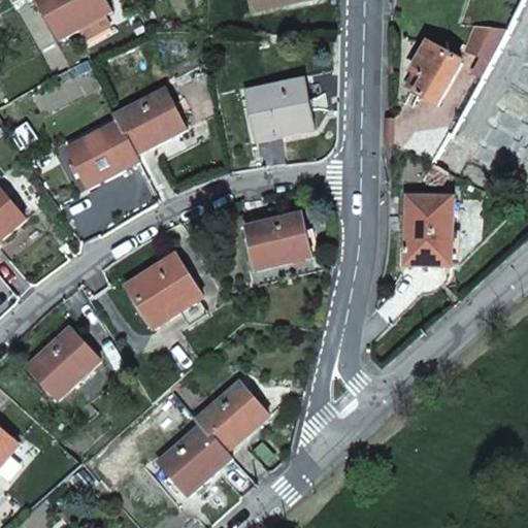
[(40,0),(63,40),(113,11),(106,0),(40,0)]
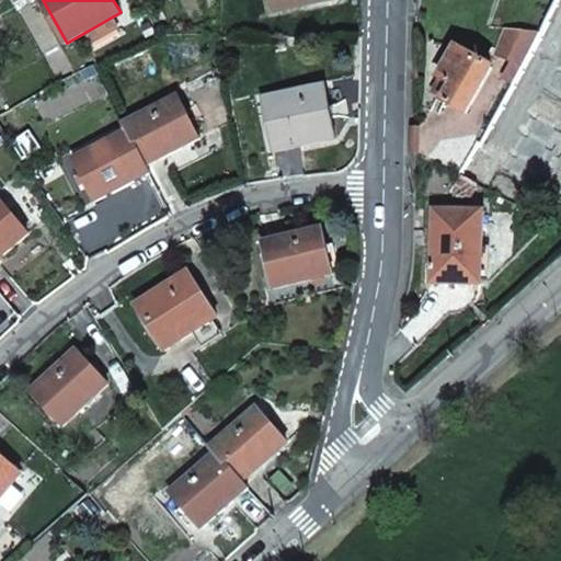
[(271,0),(274,12),(335,0),(271,0)]
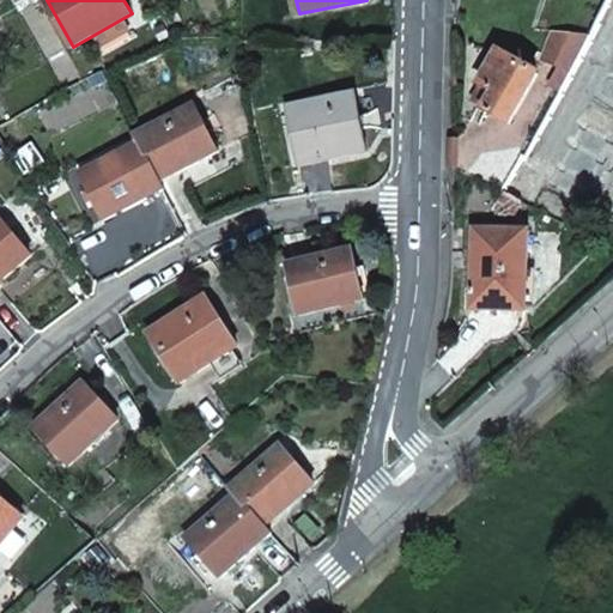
[(612,0),(604,0),(590,25),(612,37),(612,0)]
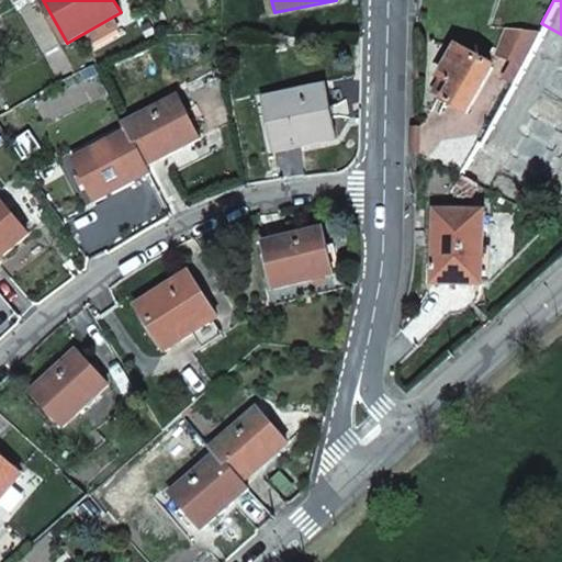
[(537,33),(507,29),(495,52),(519,65),(537,33)]
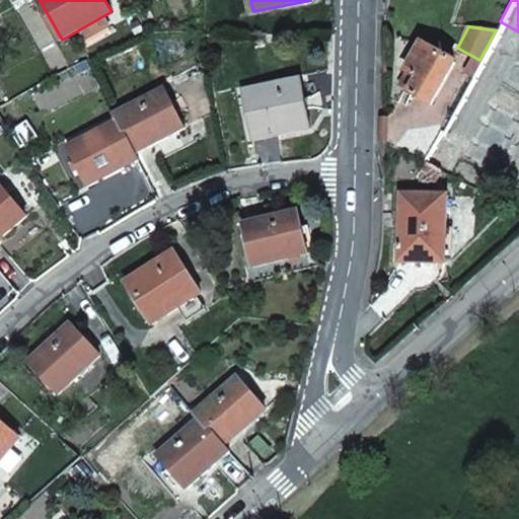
[(421,45),(404,73),(416,80),(409,92),(431,105),(454,65),(421,45)]
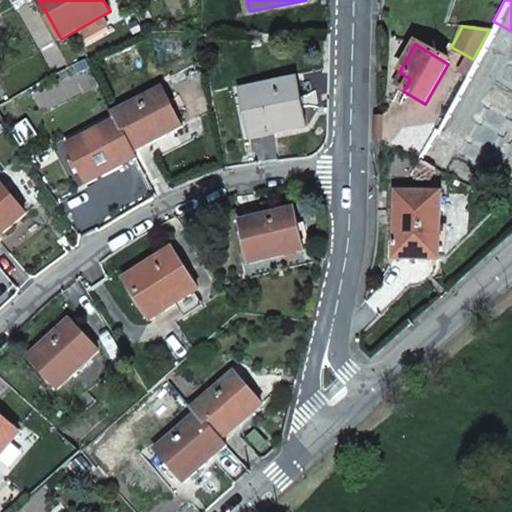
[(410,79),(399,72),(392,85),(403,91),(410,79)]
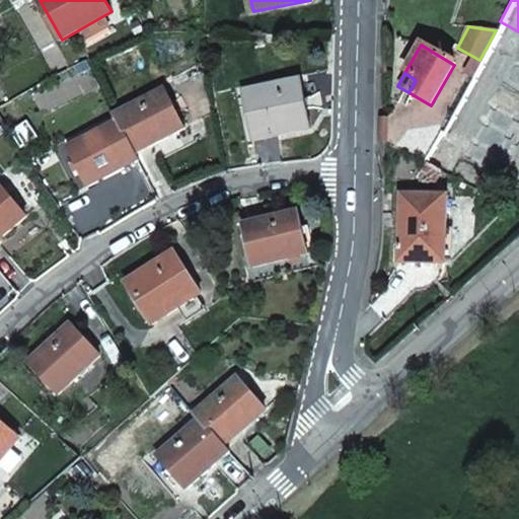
[(252,140),(310,128),(300,80),(243,92),(252,140)]
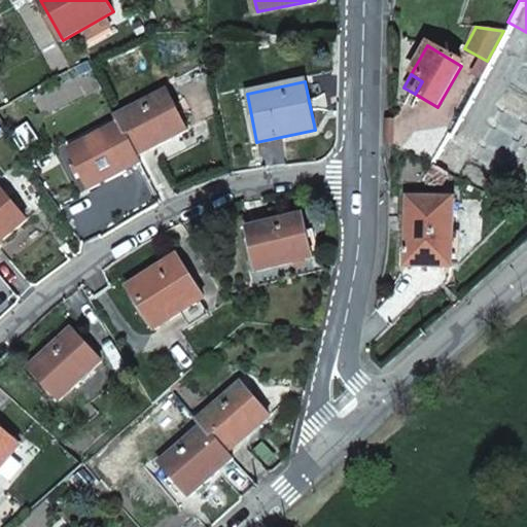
[(168,92),(117,117),(120,123),(137,155),(186,131),(168,92)]
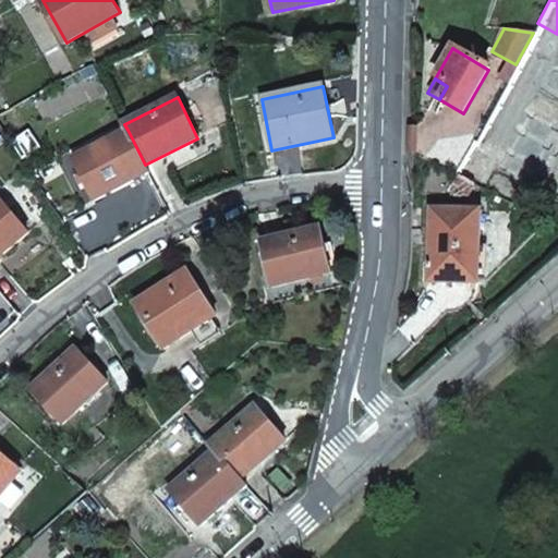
[(93,199),(148,171),(145,165),(128,130),(72,158),(93,199)]
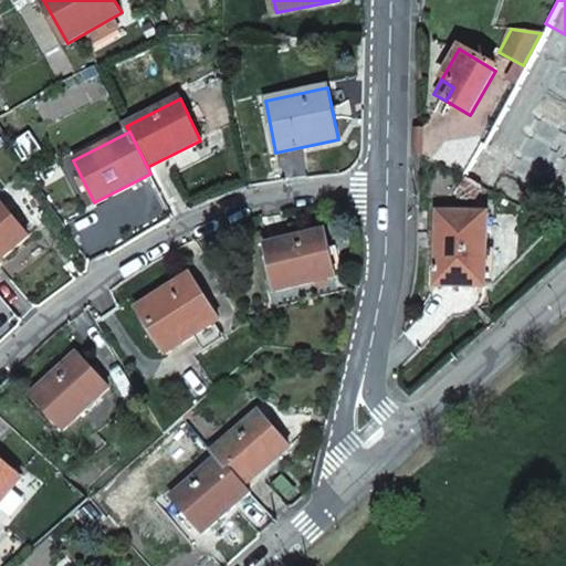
[(0,202),(0,259),(27,237),(0,202)]
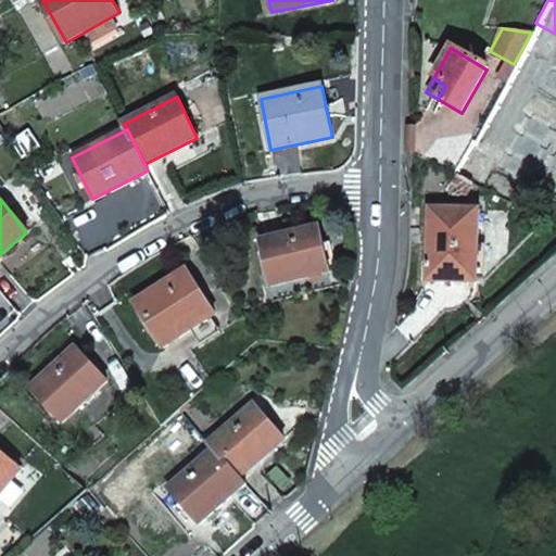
[(476,283),(478,210),(429,210),(427,282),(476,283)]
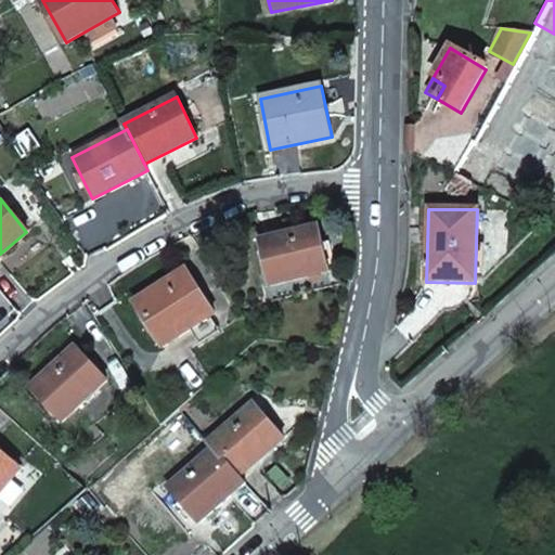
[(270,285),(331,271),(319,227),(258,242),(270,285)]
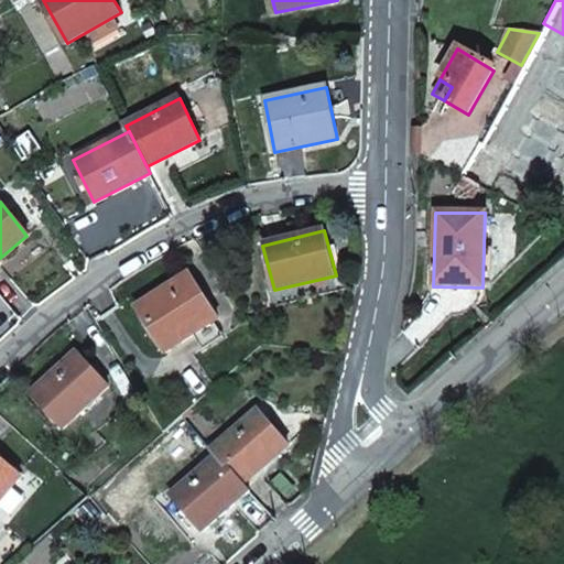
[(163,354),(217,318),(188,273),(134,310),(163,354)]
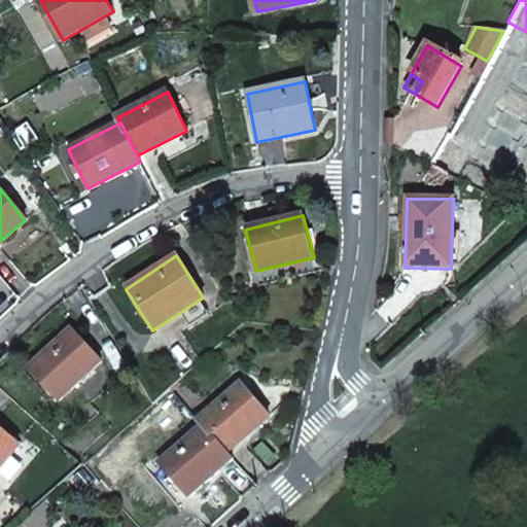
[(59,398),(102,359),(72,325),(29,366),(59,398)]
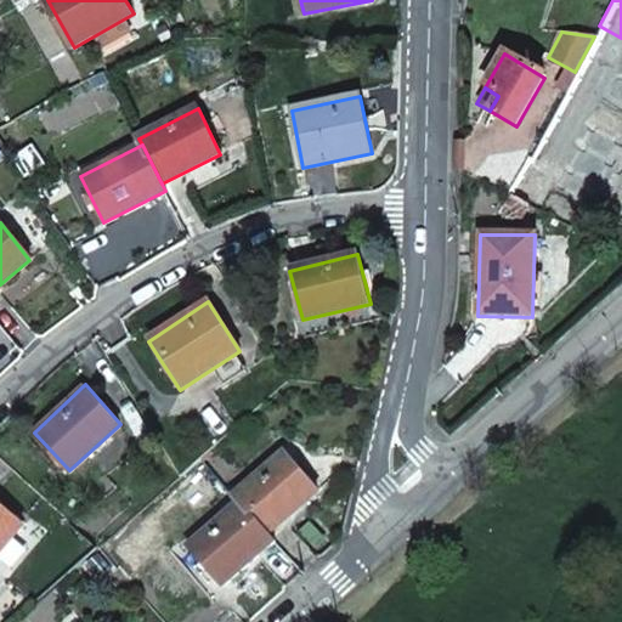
[(283,450),(235,492),(241,499),(271,533),(318,491),(283,450)]
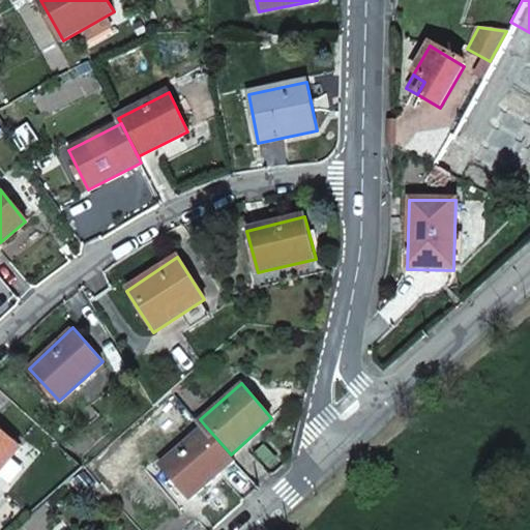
[(189,497),(235,459),(231,454),(205,425),(162,463),(189,497)]
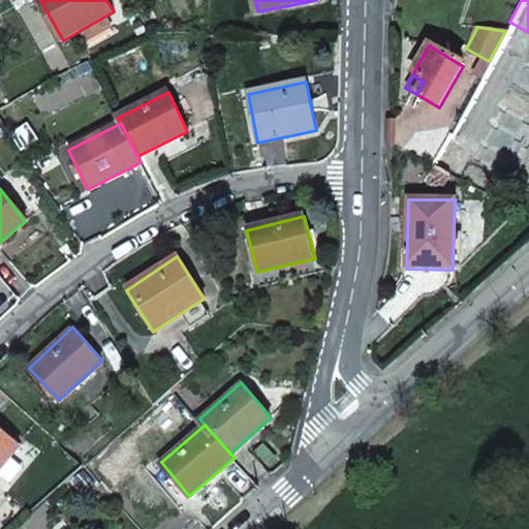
[(0,470),(22,446),(0,427),(0,470)]
